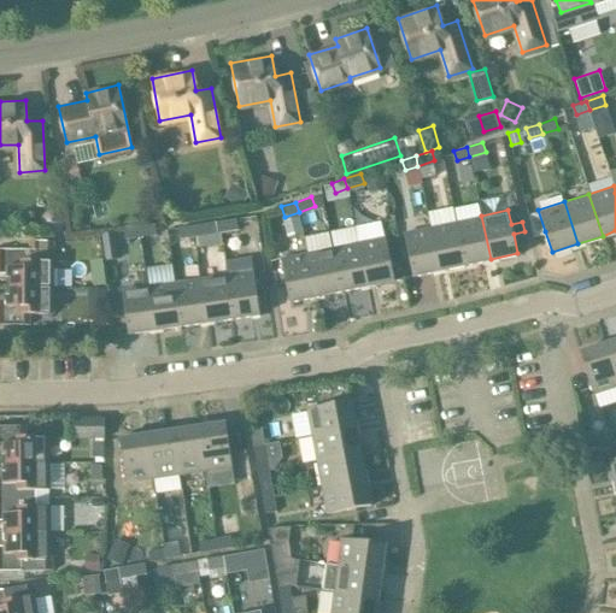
[(538,210),(527,213),(533,235),(545,231),(538,210)]
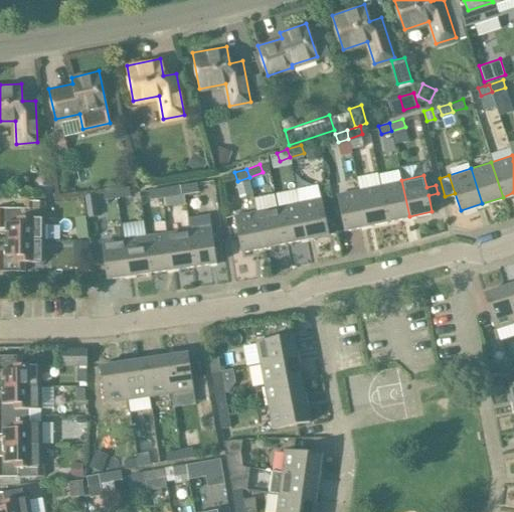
[(36,184),(37,188),(40,190),(44,190),(49,183),(48,179),(45,176),(41,177),(36,184)]
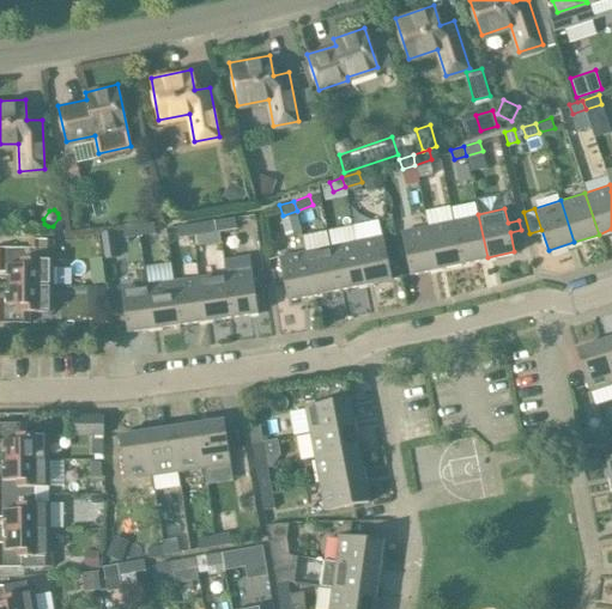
[(280,217),(284,232),(300,229),(296,213),(280,217)]
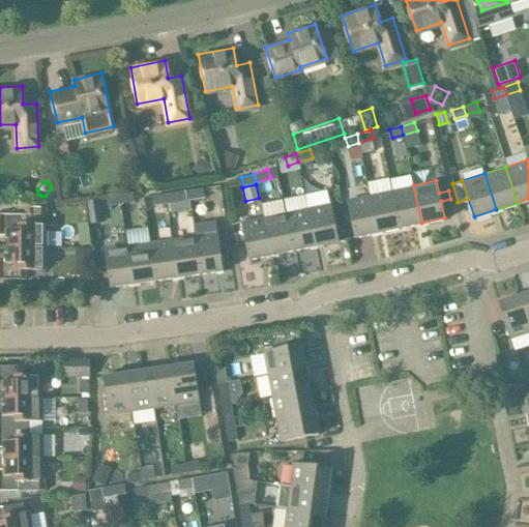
[(421,223),(413,185),(391,189),(400,227),(421,223)]
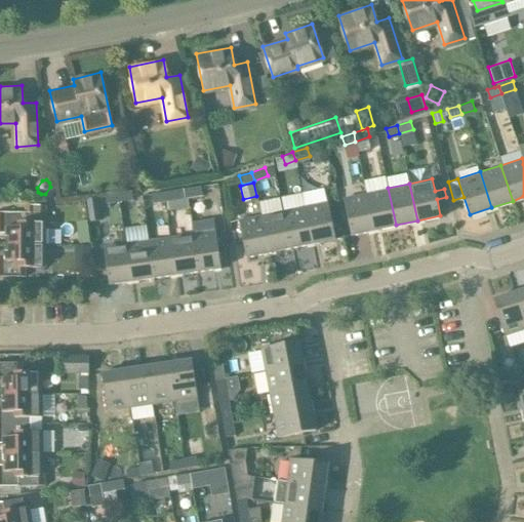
[(201,185),(186,187),(188,195),(202,193),(201,185)]
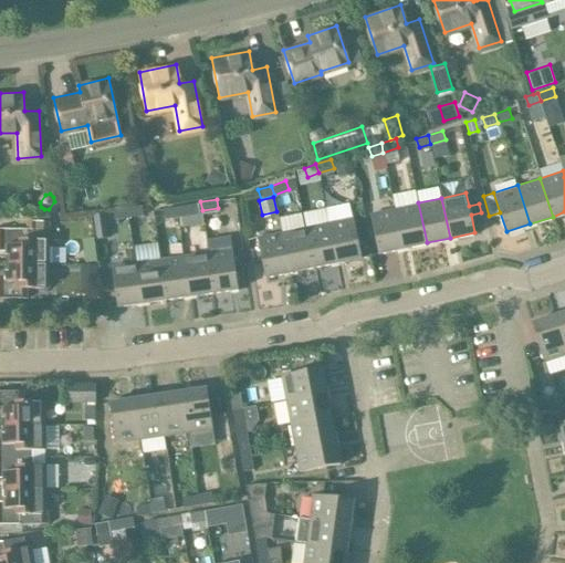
[(177,205),(178,215),(194,211),(192,202),(177,205)]
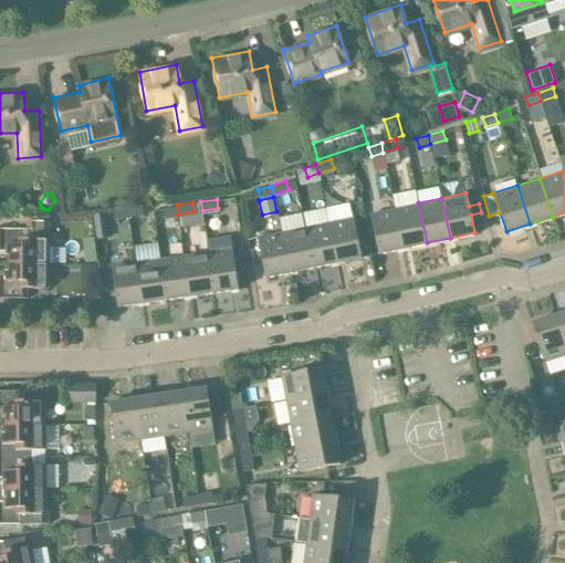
[(427,242),(418,202),(395,207),(403,248),(427,242)]
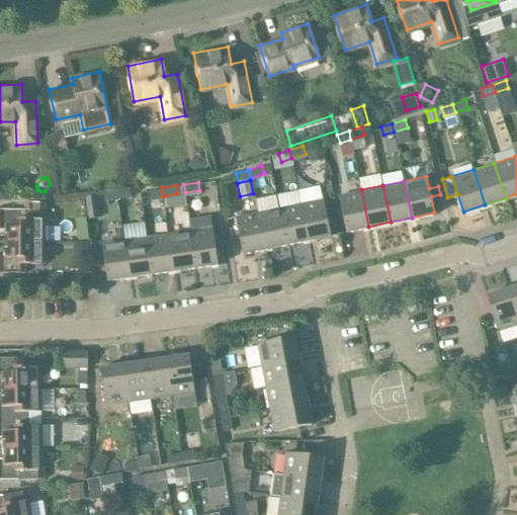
[(117,188),(118,196),(132,194),(132,186),(117,188)]
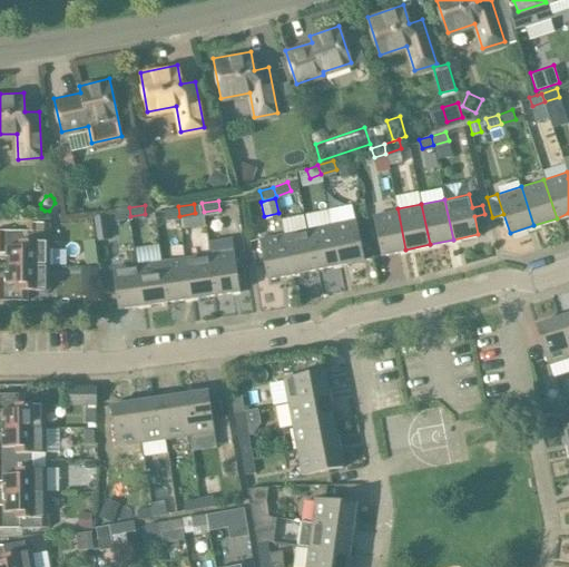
[(178,206),(165,208),(166,217),(179,216),(178,206)]
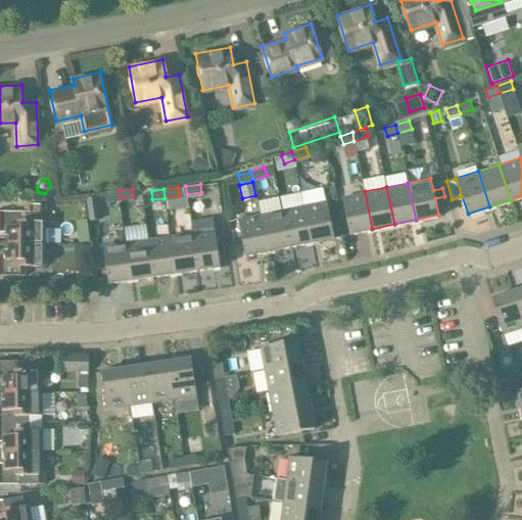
[(119,190),(105,191),(107,200),(120,198),(119,190)]
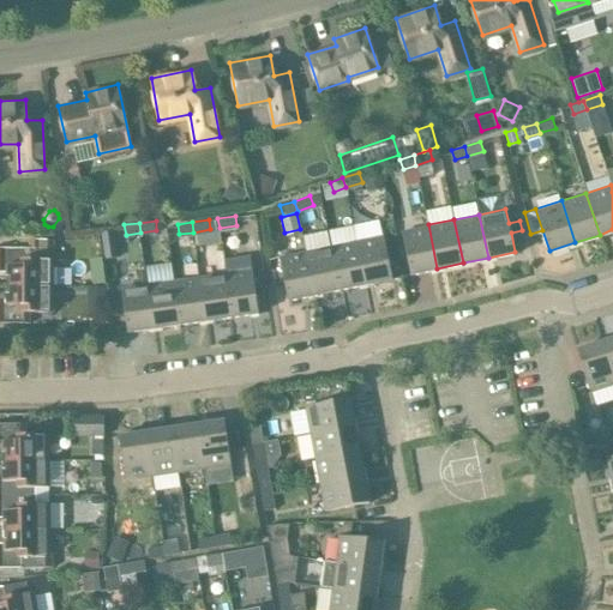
[(437,269),(428,224),(402,230),(410,273),(437,269)]
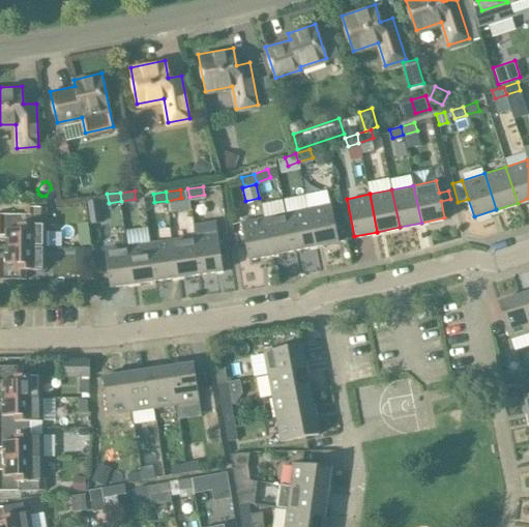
[(97,198),(87,199),(89,222),(100,221),(97,198)]
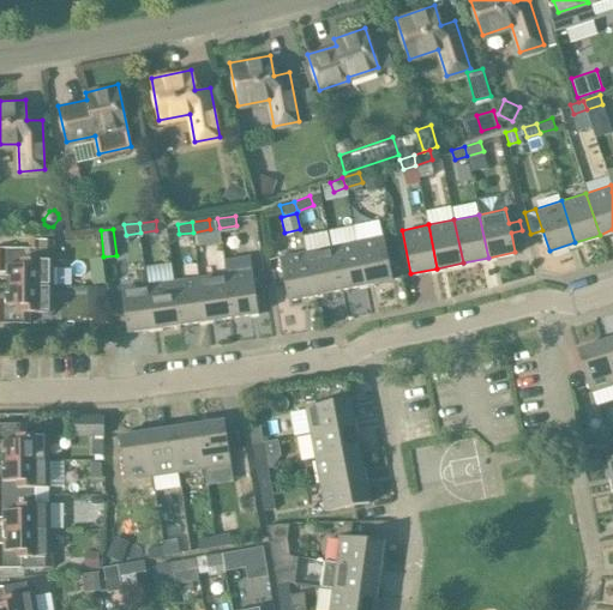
[(366,283),(392,277),(383,234),(356,240),(366,283)]
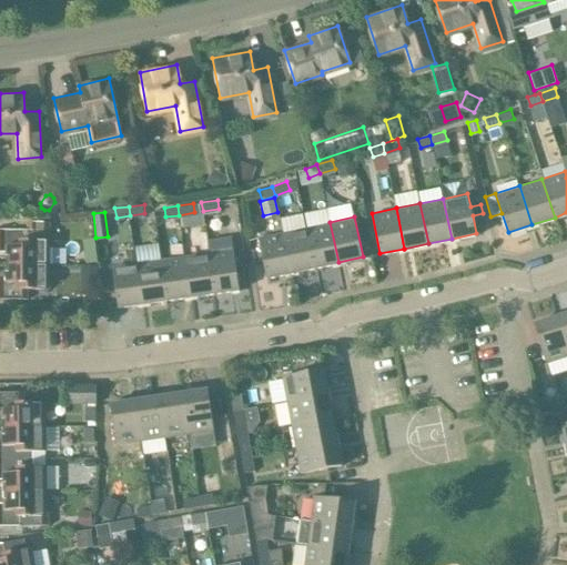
[(6,262),(49,262),(49,238),(49,220),(27,220),(27,228),(0,226),(0,244),(6,244),(6,262)]
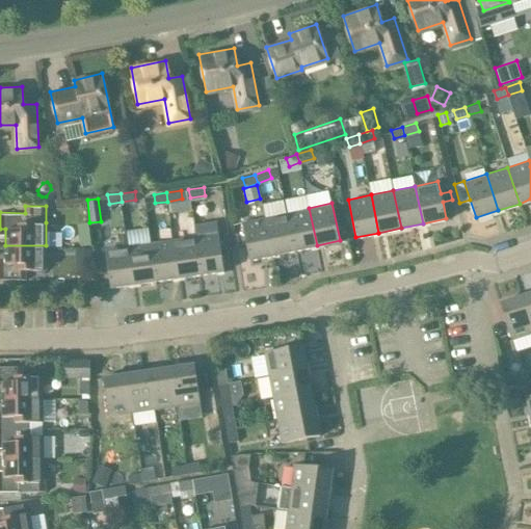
[(317,245),(309,208),(287,212),(294,250),(317,245)]
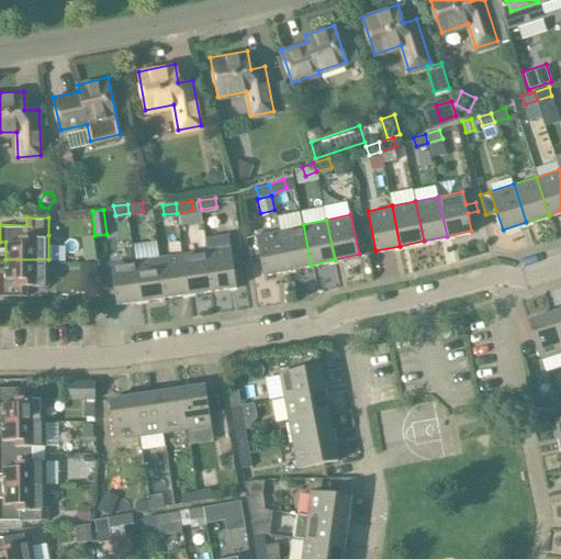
[(311,265),(303,224),(280,230),(288,269),(311,265)]
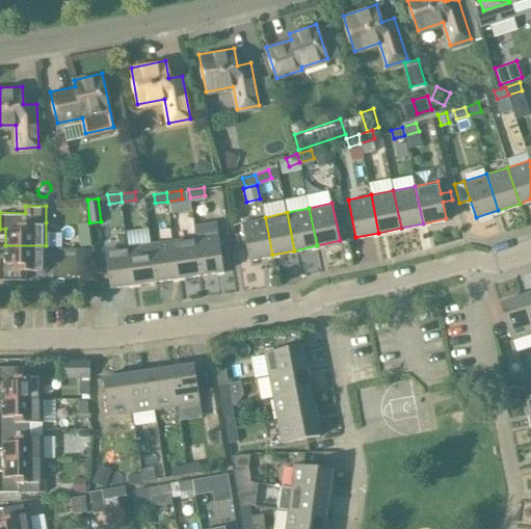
[(272,255),(265,217),(241,222),(249,260),(272,255)]
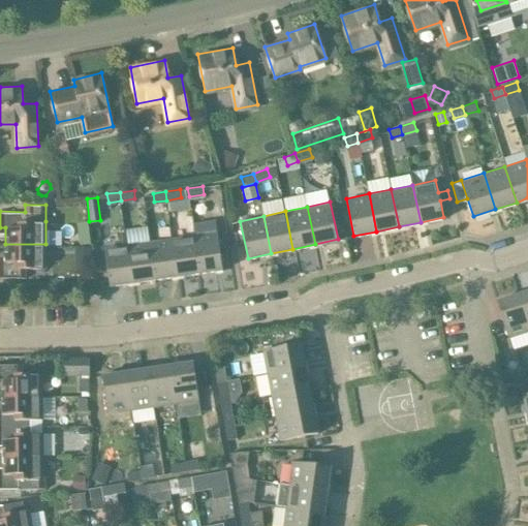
[(79,221),(81,242),(90,241),(88,220),(79,221)]
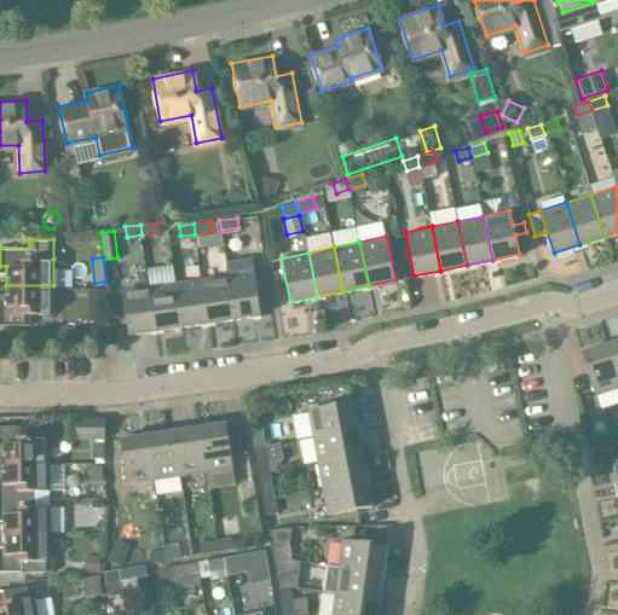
[(234,318),(260,314),(254,271),(227,274),(234,318)]
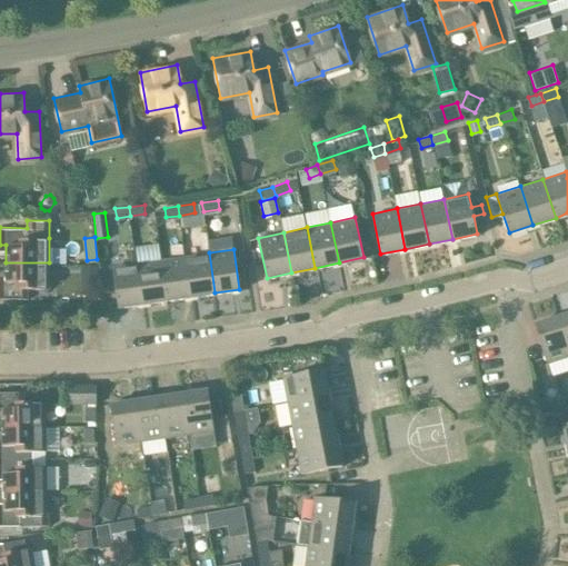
[(215,293),(209,252),(185,256),(190,296),(215,293)]
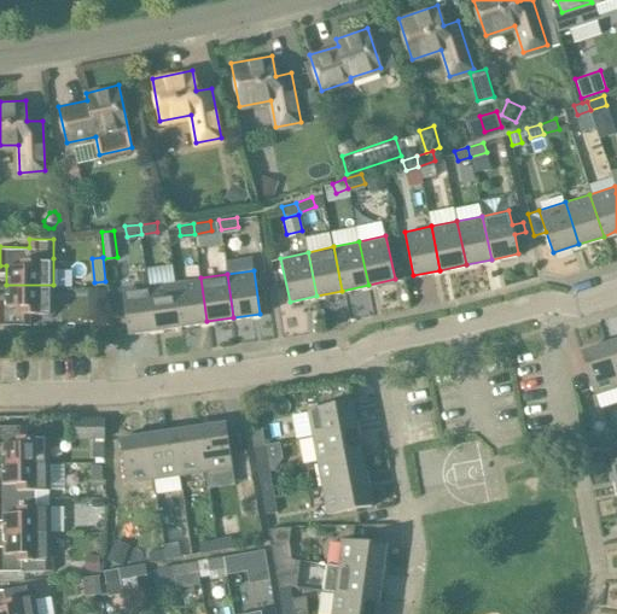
[(207,321),(201,278),(175,281),(181,325),(207,321)]
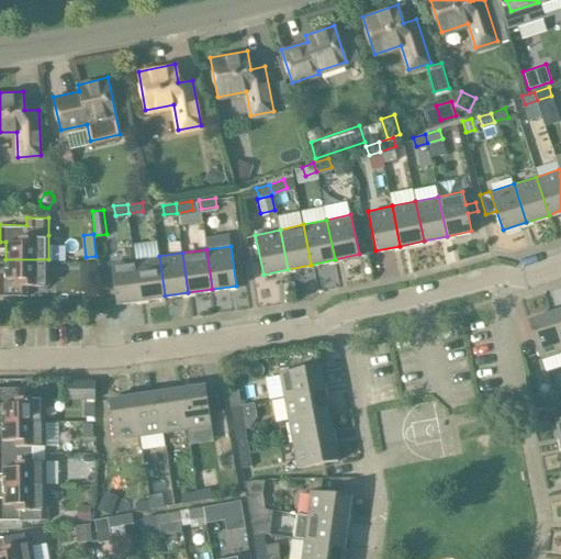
[(165,295),(159,256),(135,259),(142,300),(165,295)]
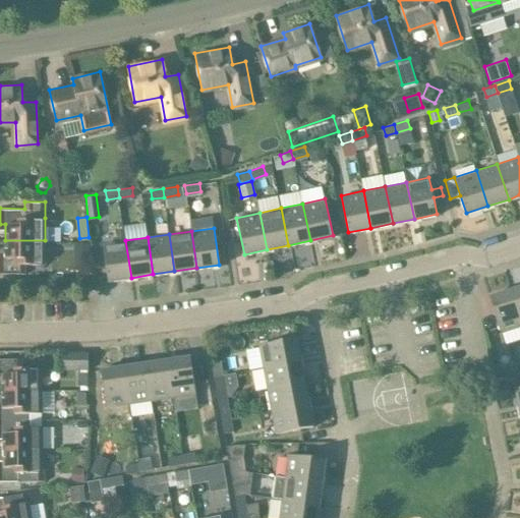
[(5,240),(5,256),(0,256),(0,272),(24,273),(24,264),(45,264),(45,240),(5,240)]
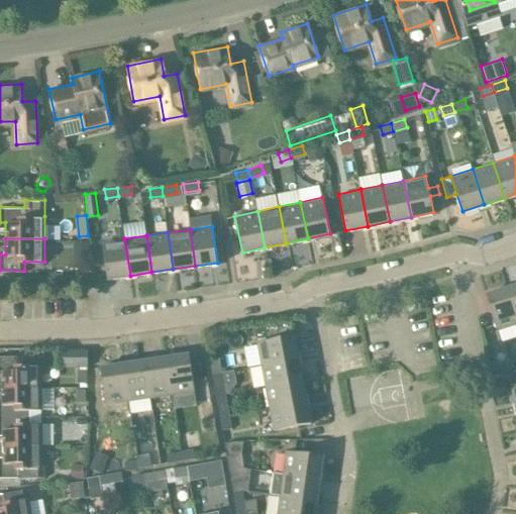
[(130,276),(124,238),(102,241),(107,279),(130,276)]
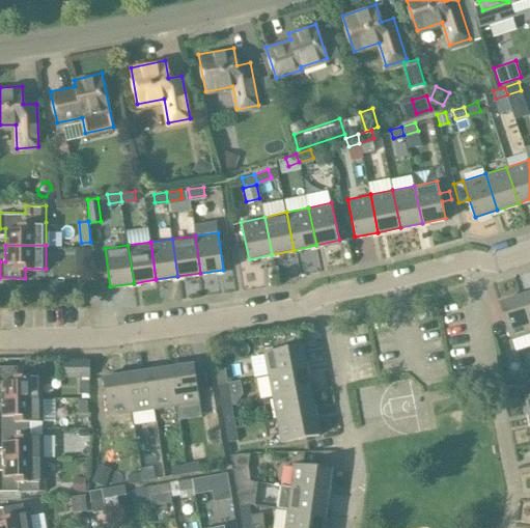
[(529,290),(521,294),(529,323),(529,290)]
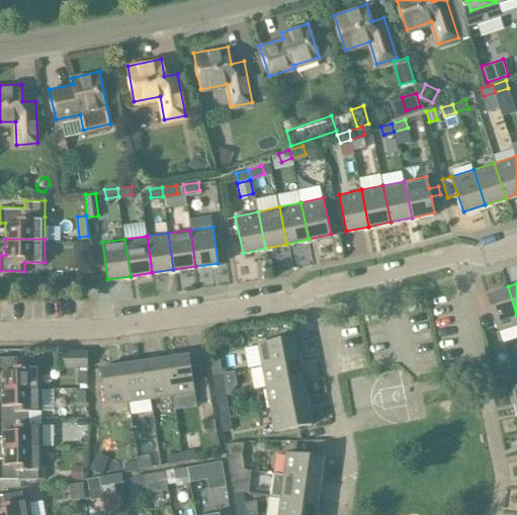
[(516,322),(516,315),(508,286),(486,293),(497,329),(516,322)]
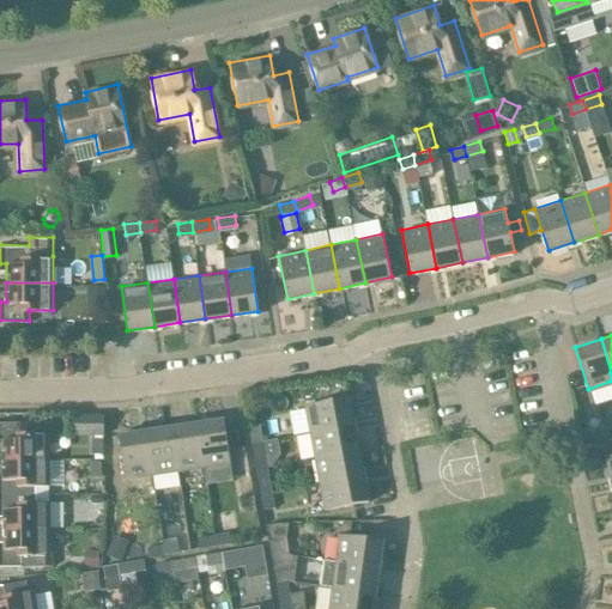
[(306,405),(310,431),(353,422),(349,396),(306,405)]
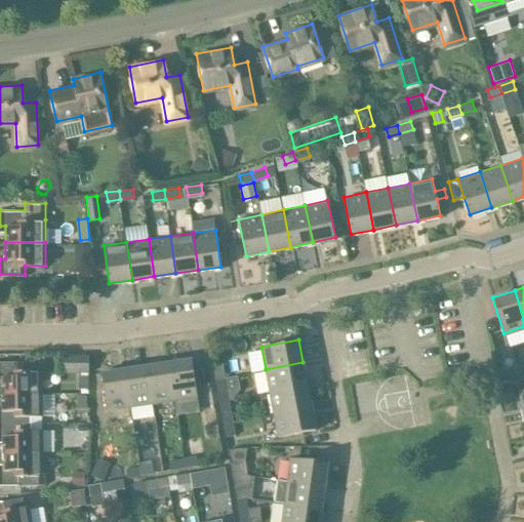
[(87,370),(87,355),(65,355),(65,370),(87,370)]
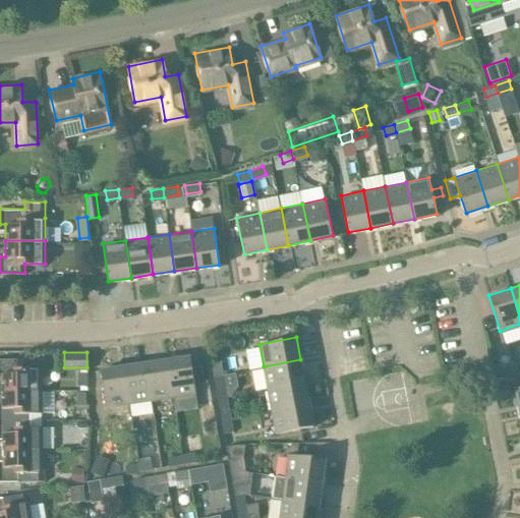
[(190,355),(167,358),(173,396),(195,392),(190,355)]
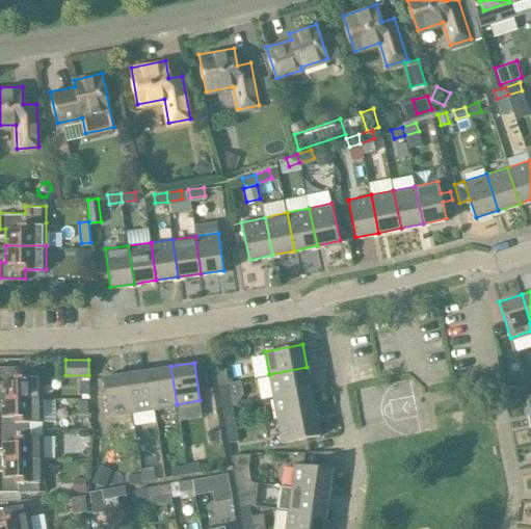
[(2,398),(43,398),(42,374),(22,375),(22,365),(0,365),(0,381),(2,381),(2,398)]
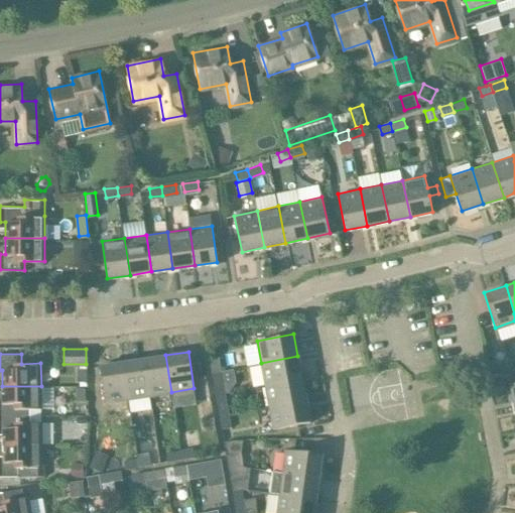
[(171,392),(165,355),(144,359),(149,395),(171,392)]
